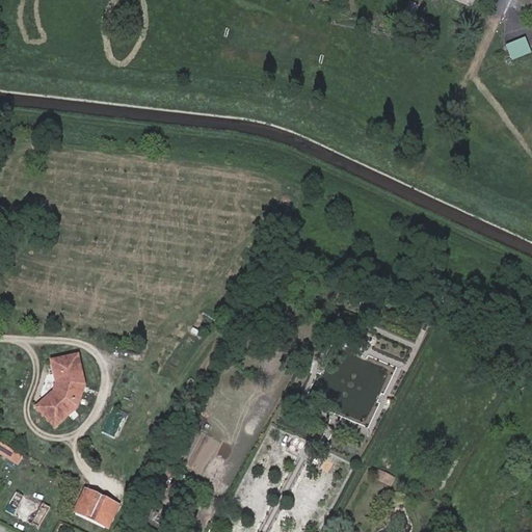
[(502,46),(509,61),(530,52),(523,37),(502,46)]
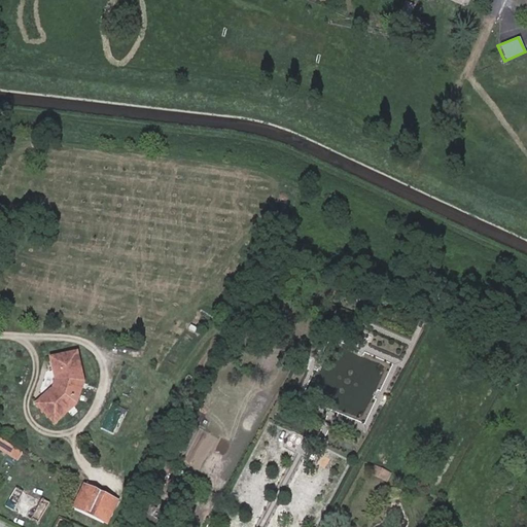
[(42,351),(46,364),(50,362),(54,373),(53,384),(45,392),(41,390),(33,400),(54,418),(73,394),(78,374),(69,343),(42,351)]
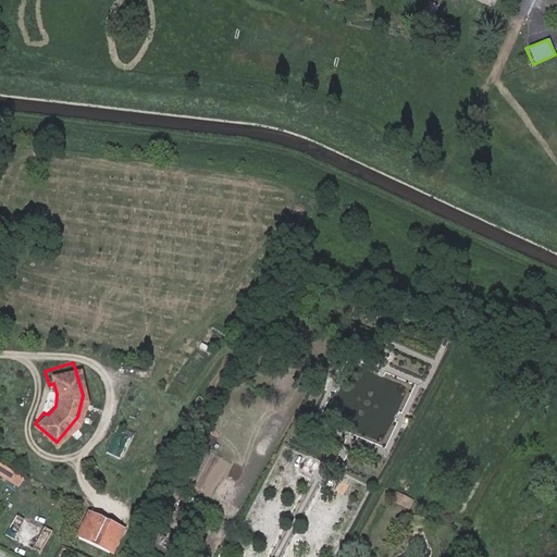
[(56,406),(51,404),(44,412),(48,415),(56,406)]
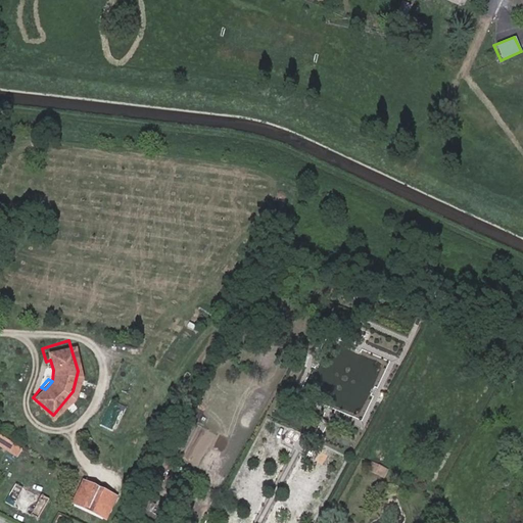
[(0,446),(16,457),(21,449),(0,436),(0,446)]
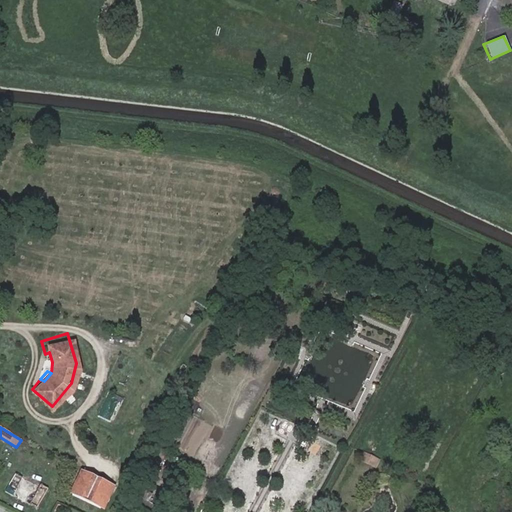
[(103,509),(114,484),(78,469),(67,494),(103,509)]
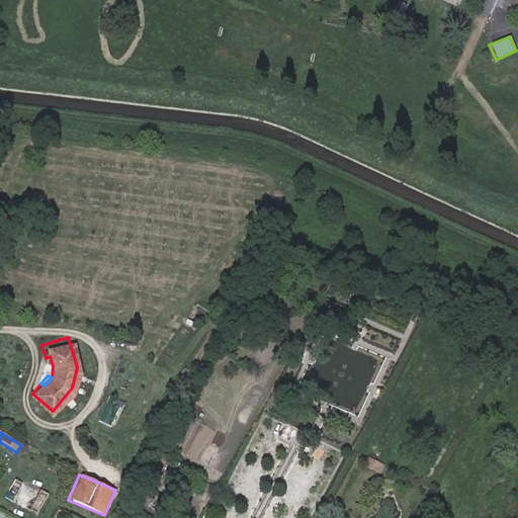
[(4,497),(34,515),(45,497),(13,480),(4,497)]
